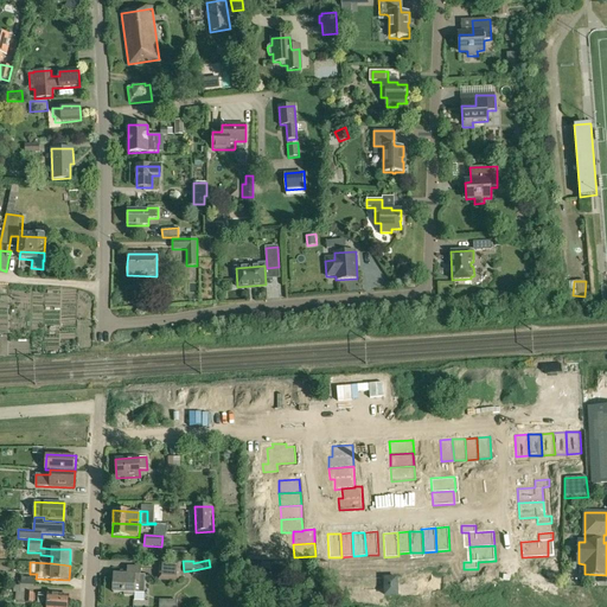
[(145,575),(140,575),(141,568),(127,567),(127,574),(114,574),(113,593),(125,593),(123,595),(133,596),(133,593),(134,593),(134,592),(144,592),(145,575)]
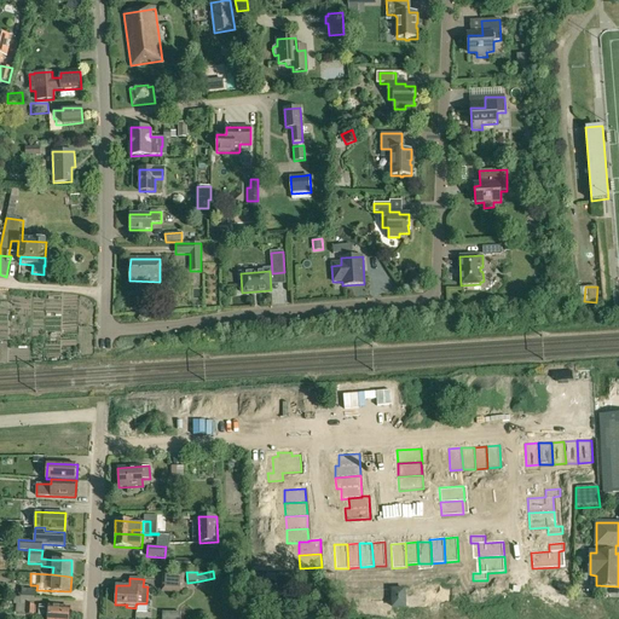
[(406,588),(391,588),(391,608),(406,608),(406,588)]
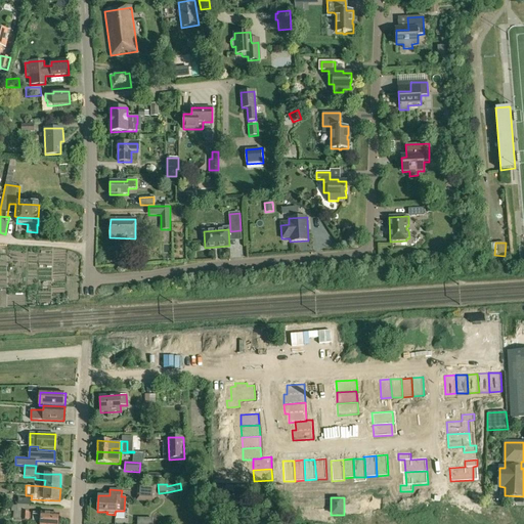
[(15,506),(13,506),(13,512),(15,512),(14,520),(29,521),(30,512),(29,512),(30,507),(15,506)]
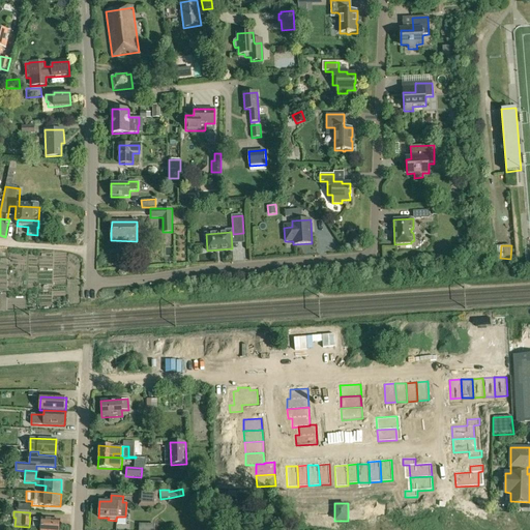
[(40,529),(60,529),(61,520),(33,519),(33,528),(40,528),(40,529)]
